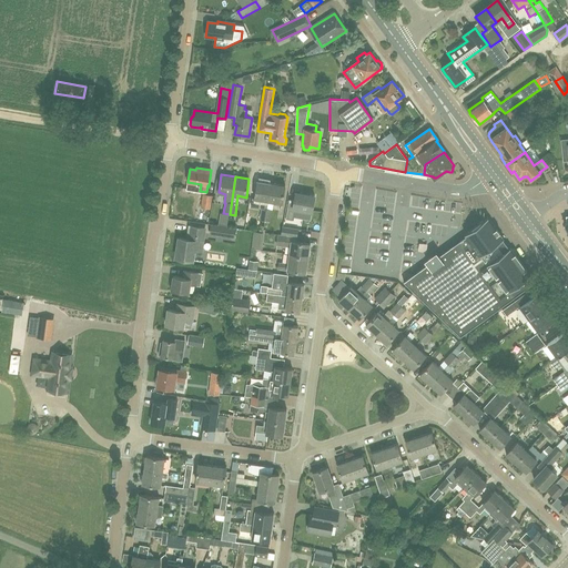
[(253,199),(251,208),(262,209),(267,210),(269,201),(272,183),(257,180),(255,199),(253,199)]
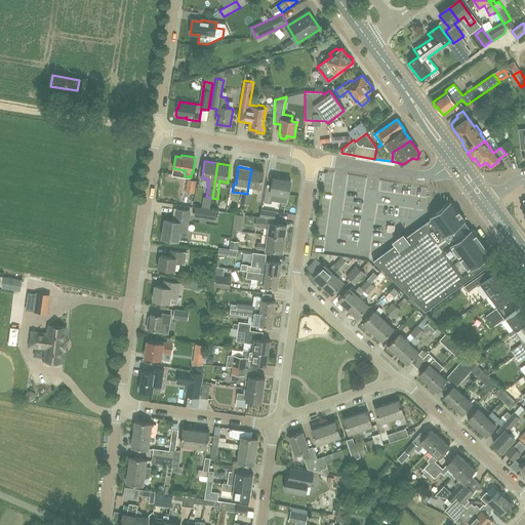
[(251,169),(248,186),(253,187),(260,188),(264,171),(251,169)]
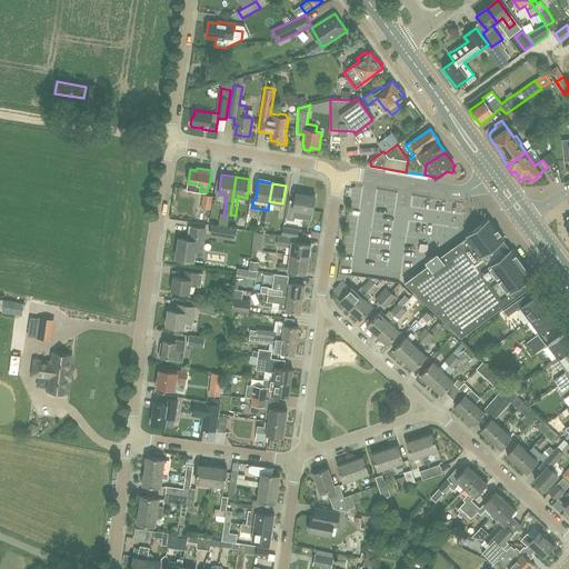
[(295,201),(290,200),(287,219),(293,220),(296,209),(313,212),(316,197),(296,193),(295,201)]
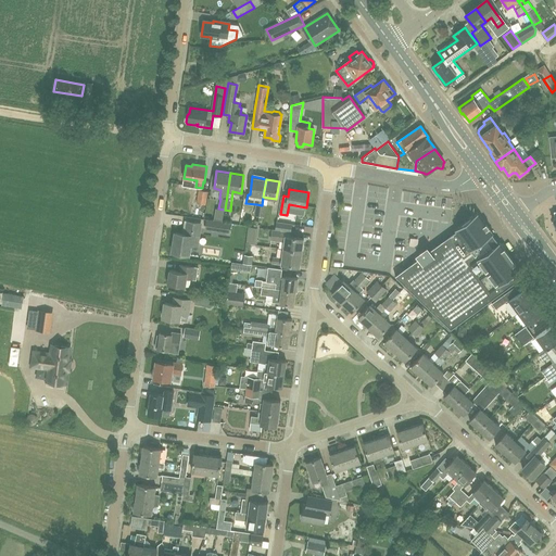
[(206,205),(209,191),(199,190),(197,203),(206,205)]
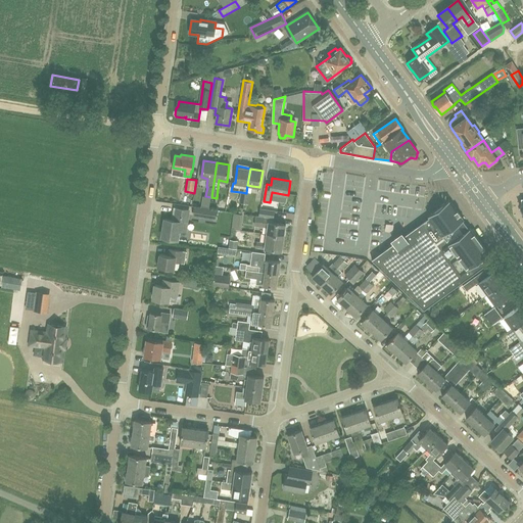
[(464,220),(449,200),(428,216),(431,221),(407,239),(402,234),(392,241),(394,243),(372,259),(424,310),(488,263),(484,256),(488,253),(470,228),(469,229),(463,221),(464,220)]
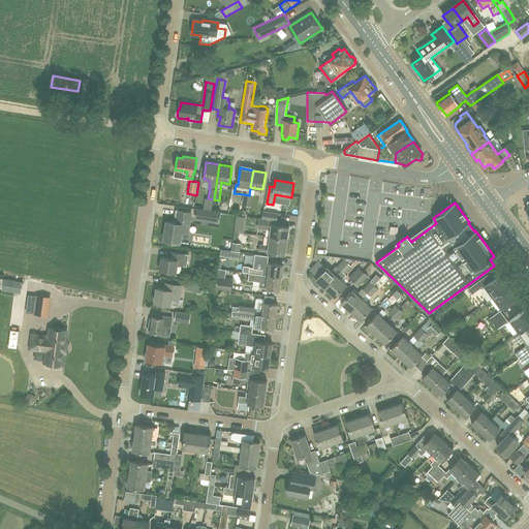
[(490,207),(485,211),(496,225),(500,221),(490,207)]
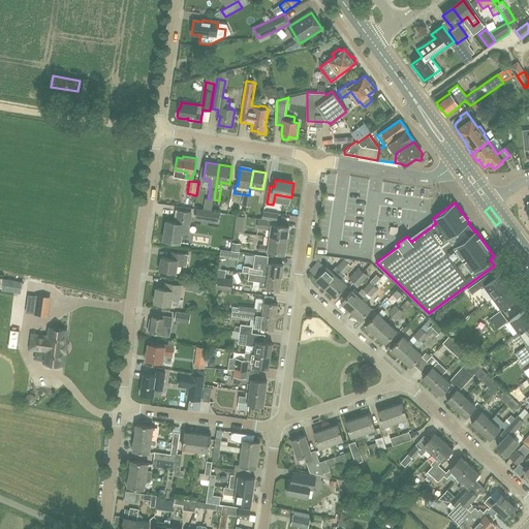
[(219,212),(196,209),(195,218),(218,221),(219,212)]
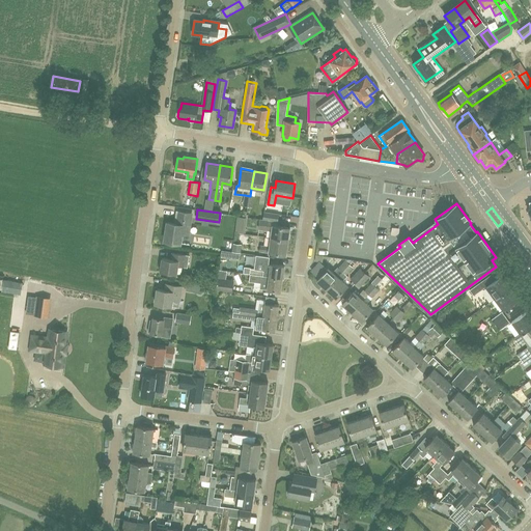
[(189,234),(192,214),(178,212),(177,218),(178,218),(177,224),(167,222),(165,241),(180,243),(182,233),(189,234)]
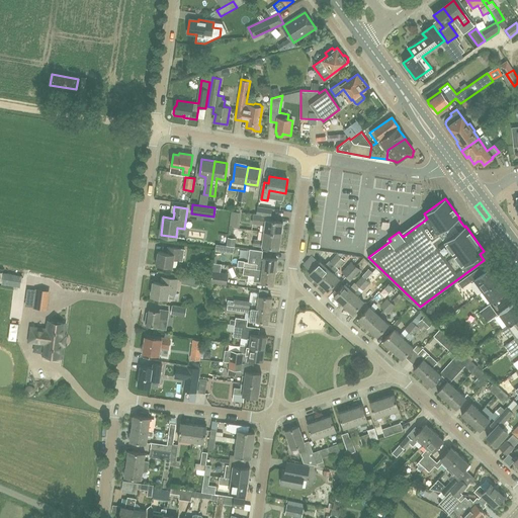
[(253,214),(269,217),(270,216),(271,208),(257,206),(256,214),(253,213),(253,214)]
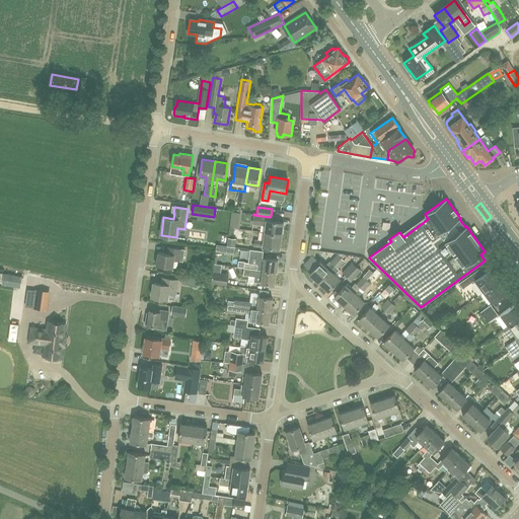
[(270,221),(270,217),(253,215),(252,224),(266,225),(265,233),(281,235),(283,222),(270,221)]
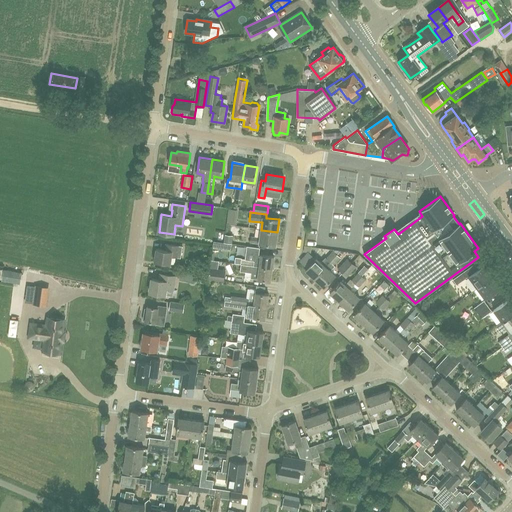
[(275,246),(277,232),(261,230),(260,238),(252,237),(251,242),(275,246)]
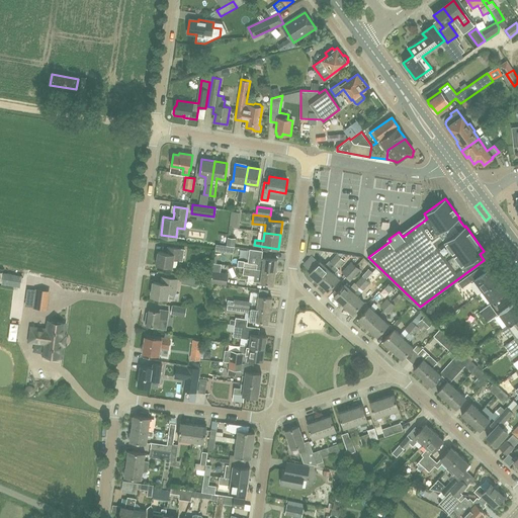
[(228,238),(227,246),(235,247),(236,239),(228,238)]
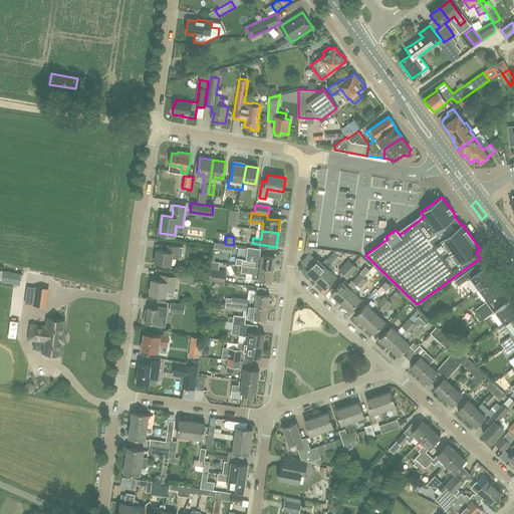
[(232,252),(233,245),(225,244),(215,242),(214,249),(232,252)]
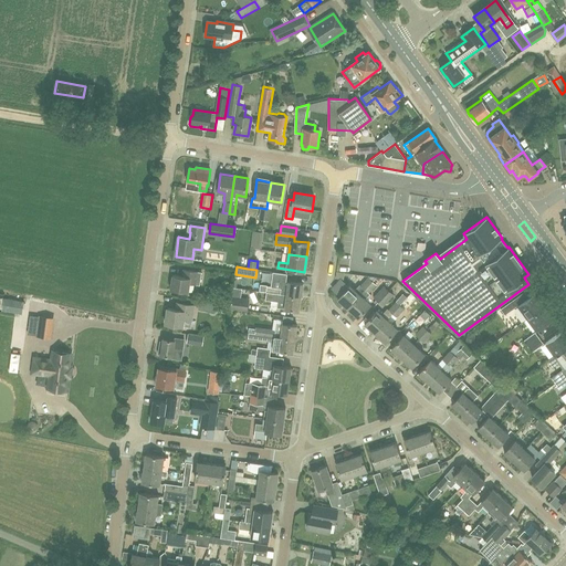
[(200,285),(202,272),(184,269),(182,276),(173,274),(170,289),(189,292),(190,284),(200,285)]
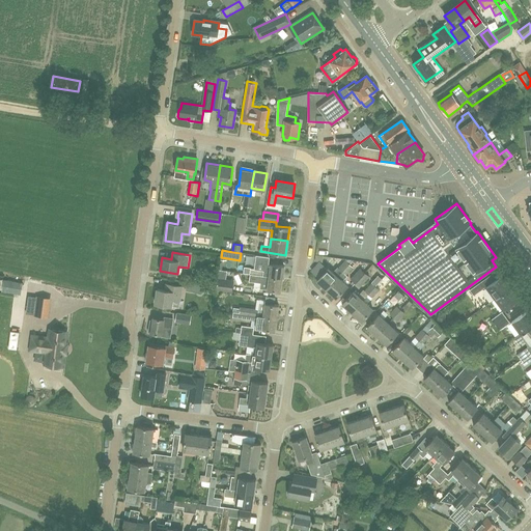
[(345,260),(338,268),(337,267),(333,272),(329,268),(316,280),(327,289),(350,263),(345,260)]
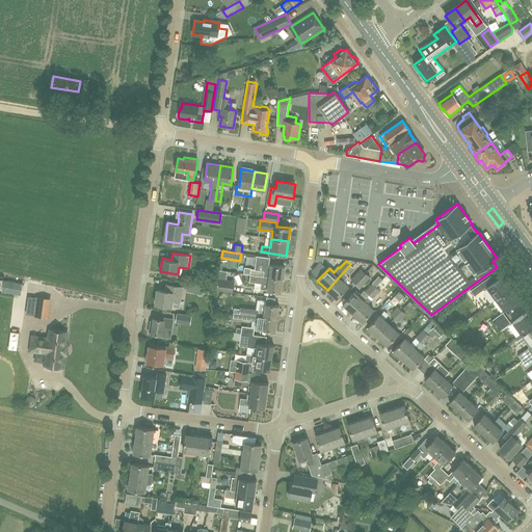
[(250,275),(284,280),(285,266),(271,265),(266,264),(265,271),(251,269),(250,274),(250,275)]
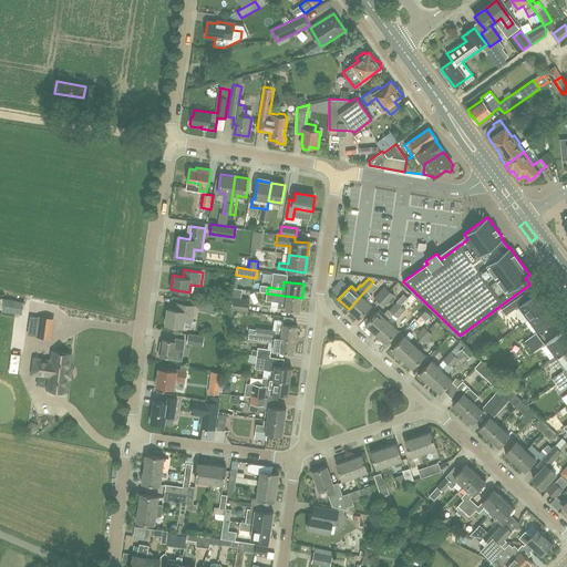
[(373,281),(349,309),(359,318),(371,305),(367,300),(371,295),(370,294),(378,286),(373,281)]
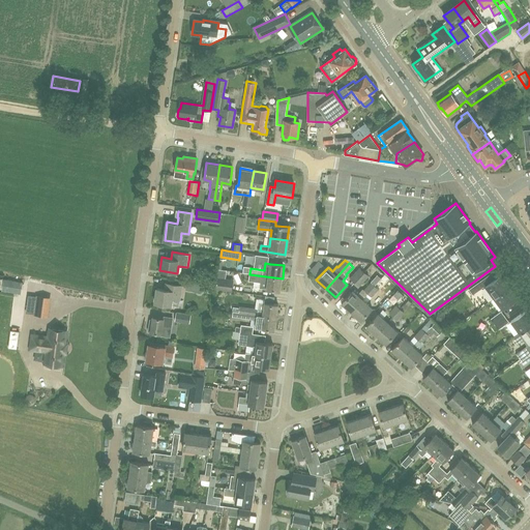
[(354,283),(364,271),(359,267),(350,278),(354,283)]
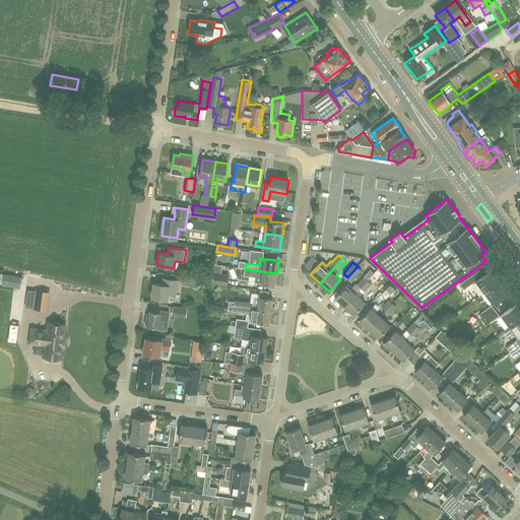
[(363,271),(358,266),(347,277),(352,281),(363,271)]
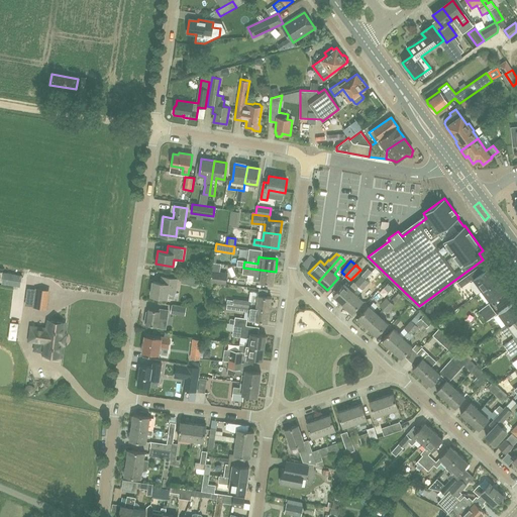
[(364,274),(371,283),(380,276),(373,267),(364,274)]
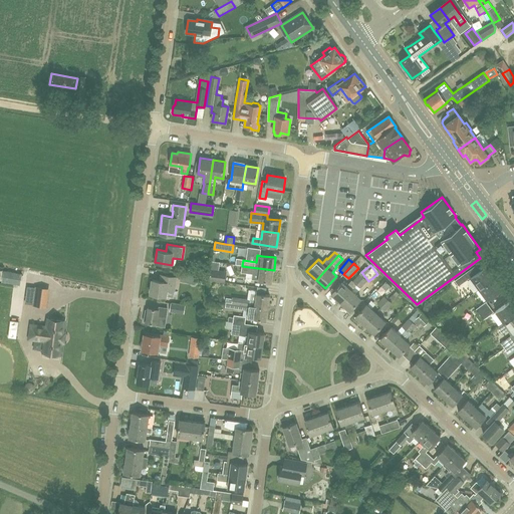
[(272,282),(274,270),(242,266),(241,272),(252,274),(251,279),(272,282)]
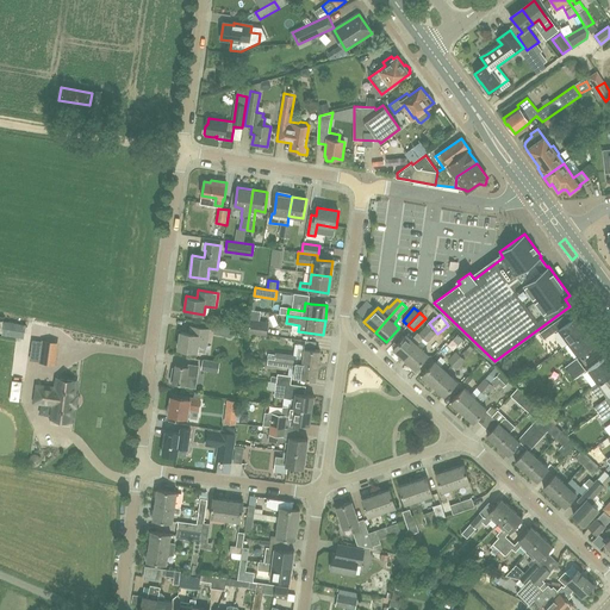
[(568,342),(587,329),(578,316),(559,329),(562,335),(558,337),(558,340),(562,347),(568,342)]
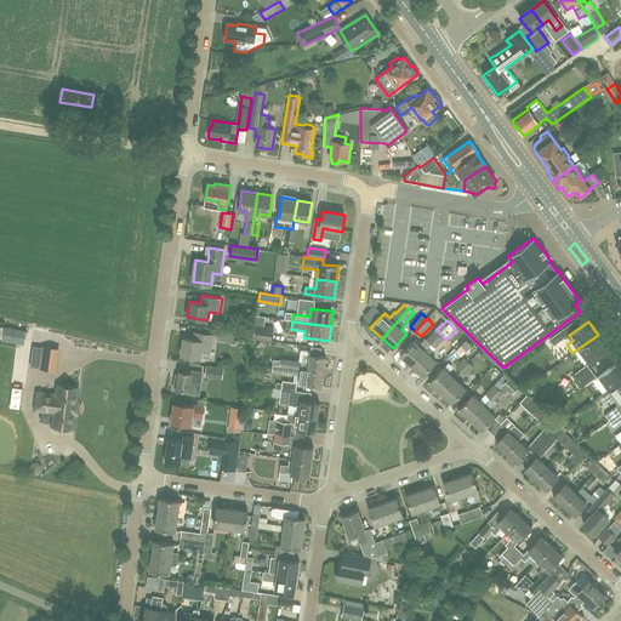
[(265,326),(255,325),(252,340),(272,342),(274,328),(269,328),(265,326)]
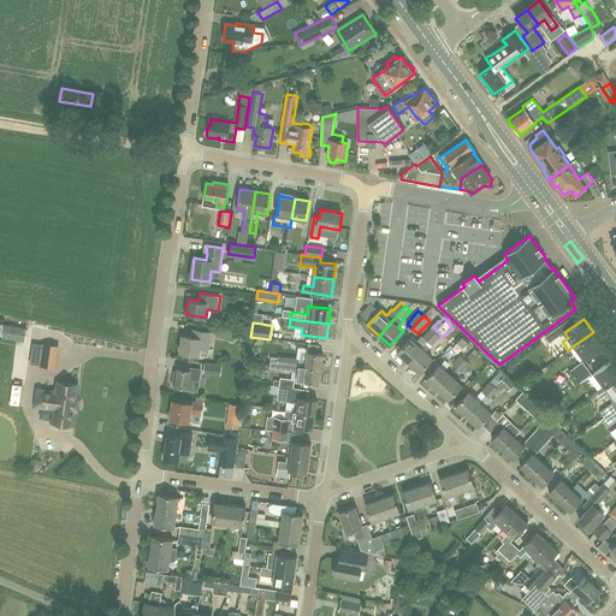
[(4,324),(3,336),(3,337),(24,341),(27,327),(4,324)]
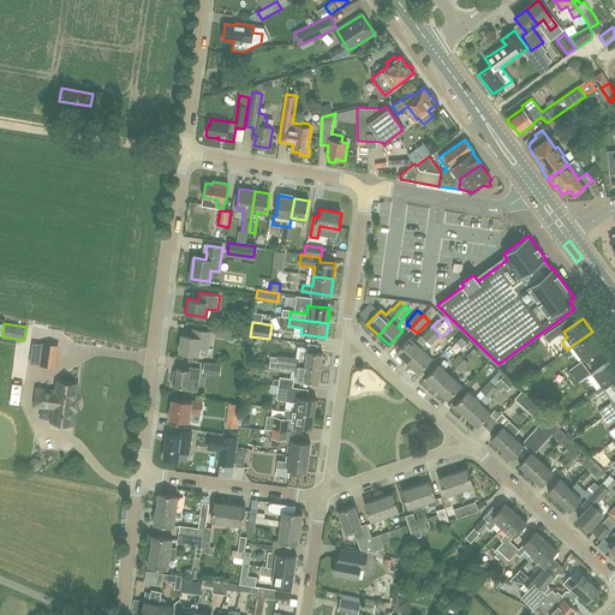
[(234,329),(218,327),(215,336),(233,339),(234,329)]
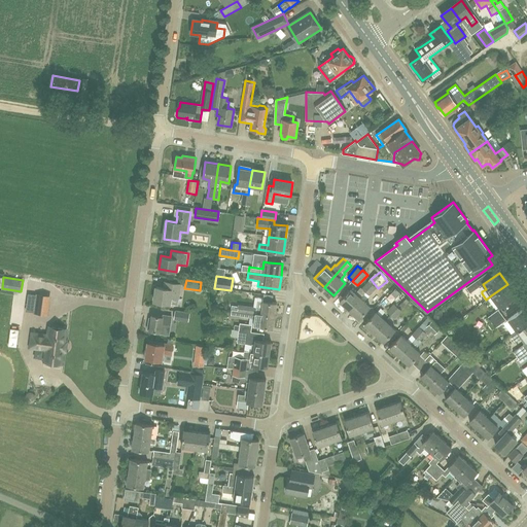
[(373,284),(370,280),(362,288),(361,286),(355,292),(351,288),(340,301),(349,310),(373,284)]
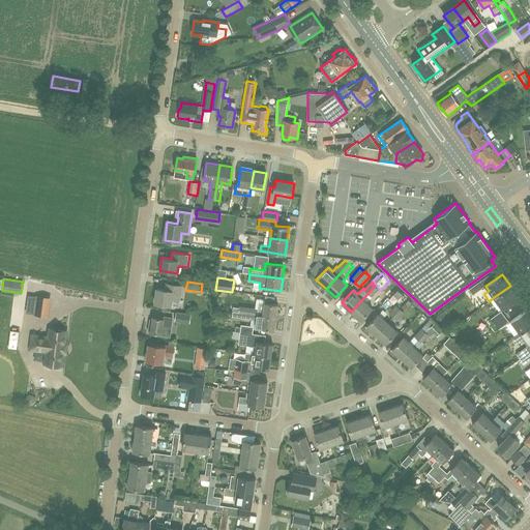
[(483,287),(480,282),(469,289),(473,295),(483,287)]
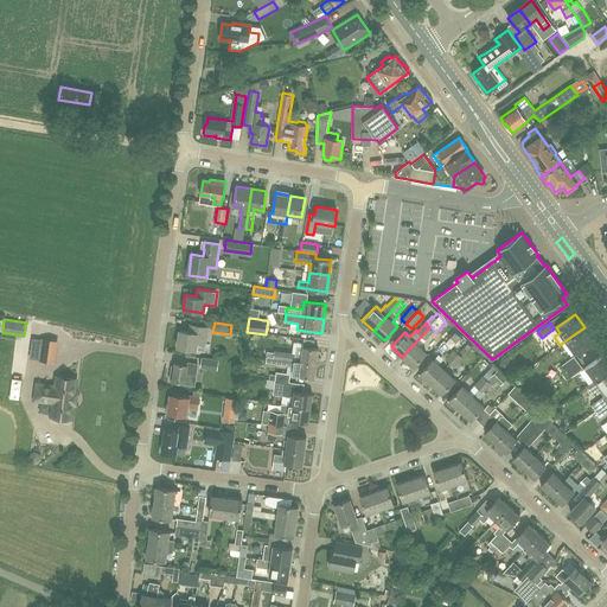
[(206,342),(208,327),(190,325),(189,332),(180,330),(178,346),(197,350),(198,340),(206,342)]
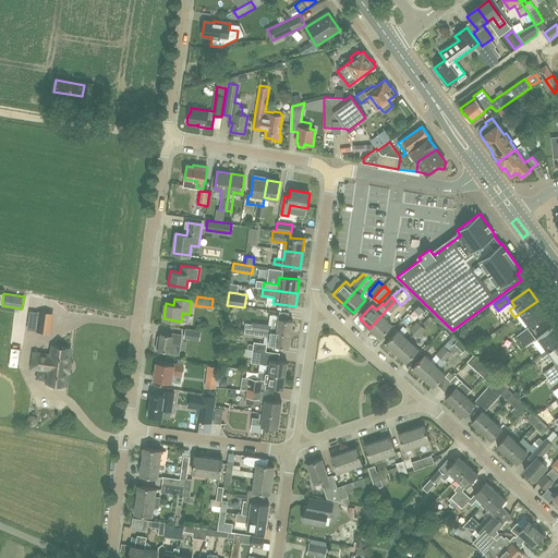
[(391,312),(399,304),(395,301),(370,328),(379,337),(392,324),(387,319),(392,314),(391,312)]
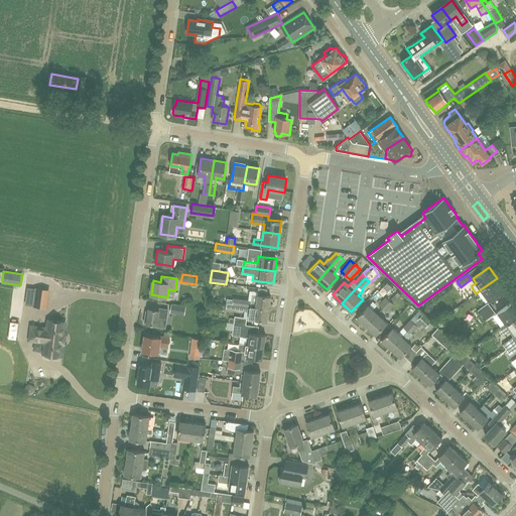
[(497,278),(481,289),(490,301),(505,290),(497,278)]
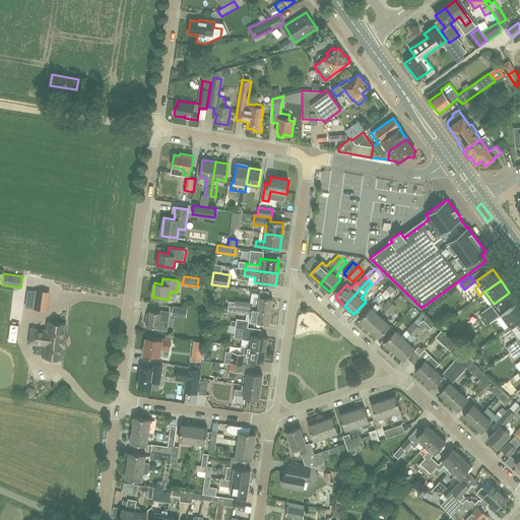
[(35,309),(45,311),(48,293),(37,290),(37,291),(28,290),(26,307),(35,308),(35,309)]
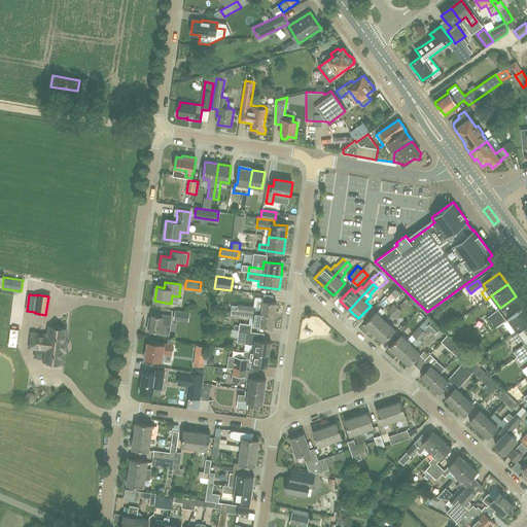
[(233,306),(232,310),(275,316),(277,303),(273,303),(262,302),(257,301),(256,308),(253,308),(239,305),(239,306),(233,306)]
